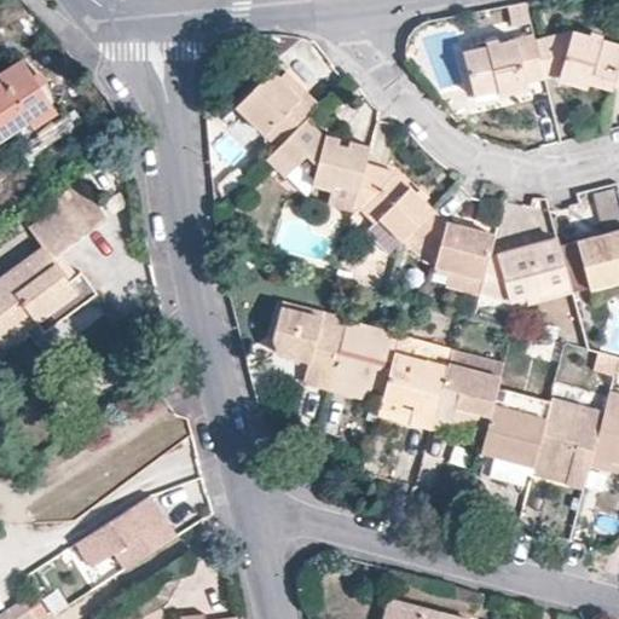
[(508,29),(531,25),(528,4),(505,6),(508,29)]
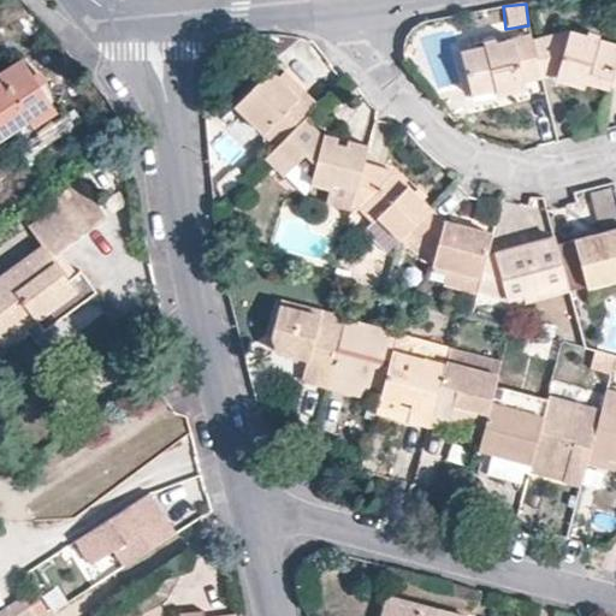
[(615,43),(598,39),(586,35),(567,30),(529,39),(529,41),(539,78),(540,78),(554,76),(552,80),(582,87),(584,82),(606,88),(608,83),(615,53),(615,43)]
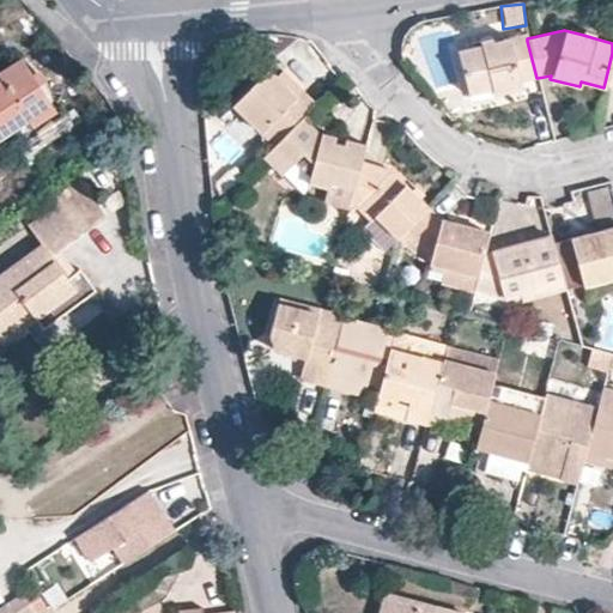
[(536,78),(527,41),(527,38),(526,34),(493,42),(480,46),(456,52),(467,95),(491,90),(492,95),(522,87),(521,82),(536,78)]
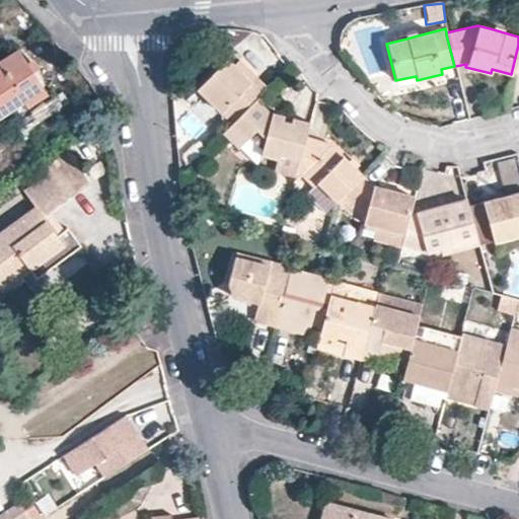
[(19,51),(0,62),(0,65),(1,67),(0,68),(0,117),(24,101),(27,106),(47,93),(19,51)]
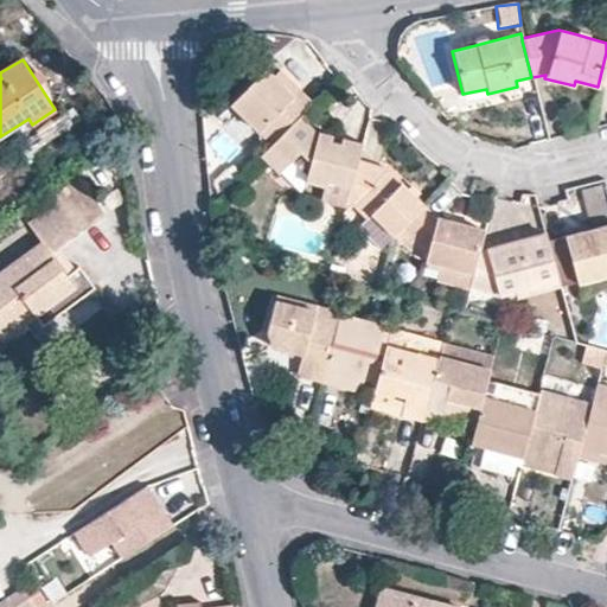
[(312,103),(300,90),(293,97),(274,76),(266,66),(229,104),(268,145),(300,114),(312,103)]
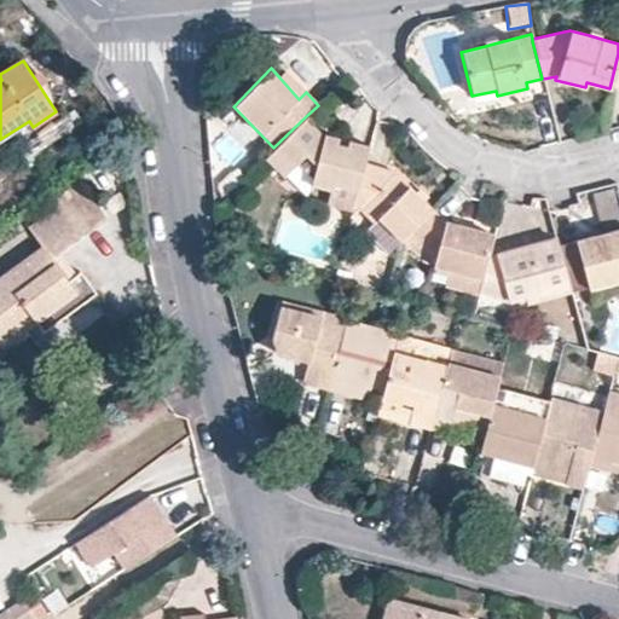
[(285,70),(279,77),(299,99),(306,92),(285,70)]
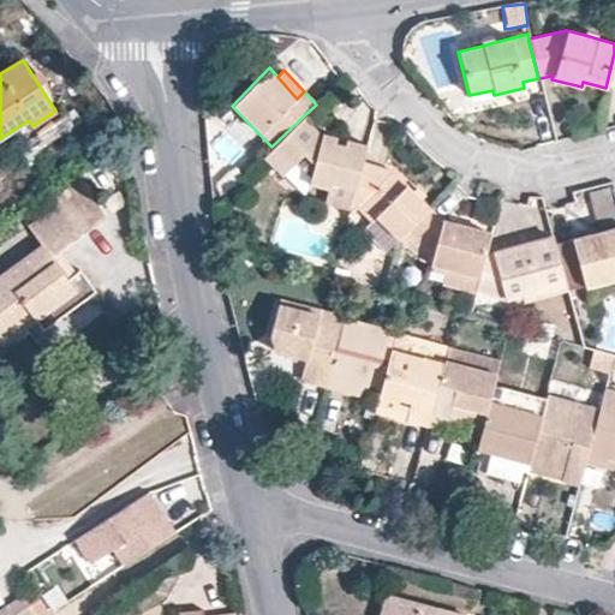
[(360,163),(365,143),(347,139),(346,145),(334,143),(335,136),(321,133),(304,115),(272,147),(262,157),(280,175),(303,155),(312,165),(308,184),(329,190),(332,185),(353,190),(360,163)]
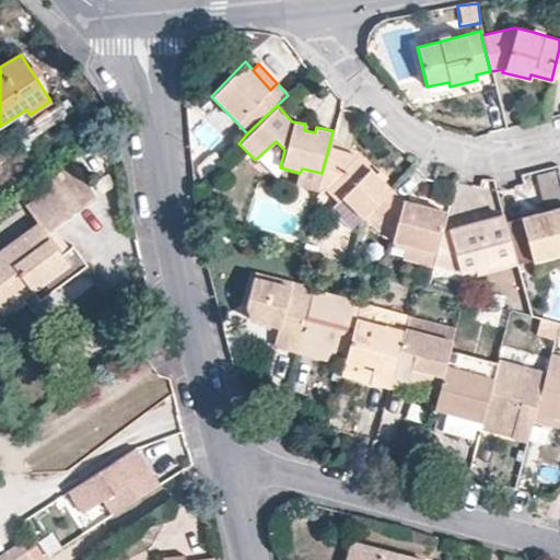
[(383,182),(375,173),(357,154),(328,149),(322,173),(318,189),(325,189),(336,200),(340,198),(362,218),(371,209),(391,188),(383,182)]
